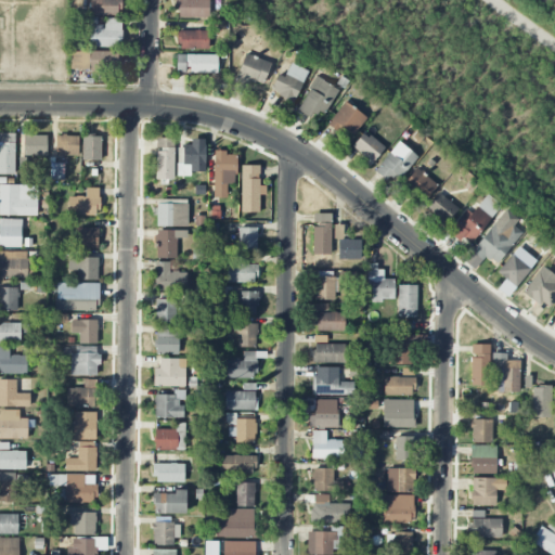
[(90,0),(91,15),(121,15),(121,0),(90,0)]
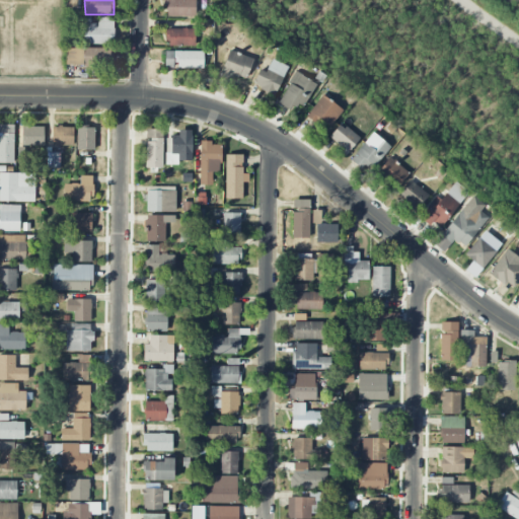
[(197,0),(165,0),(165,16),(197,16),(197,0)]
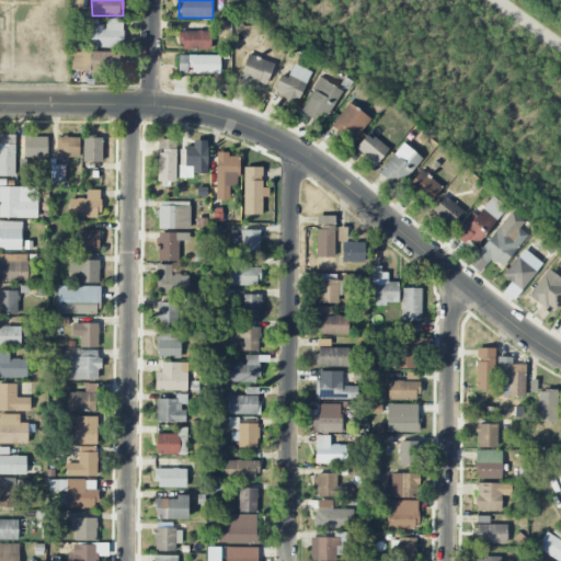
[(123,19),(105,19),(105,25),(90,25),(90,47),(123,47),(123,19)]
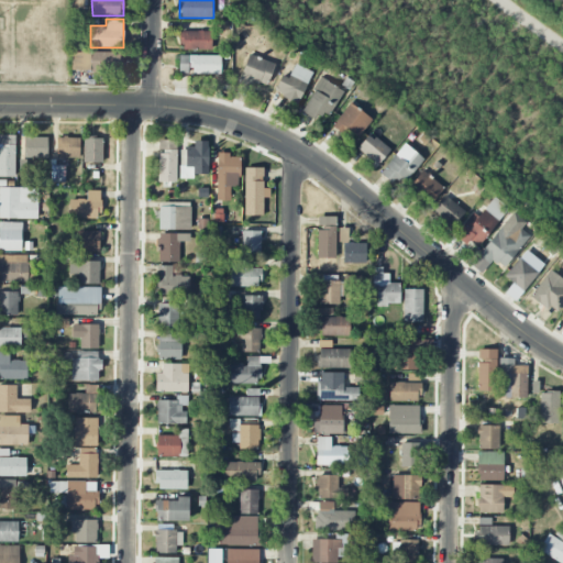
[(211,50),(211,31),(180,32),(181,51),(211,50)]
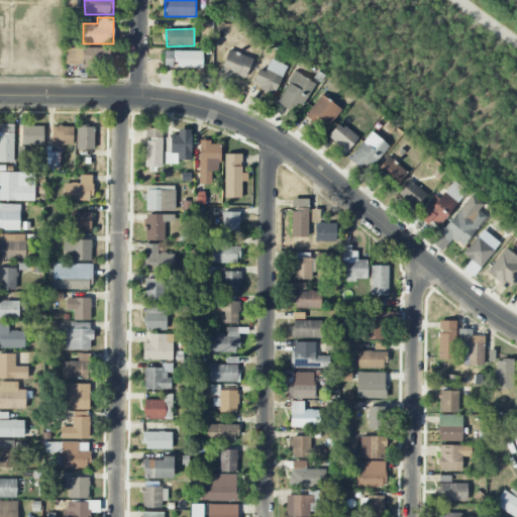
[(112,48),(66,46),(65,66),(112,68),(112,48)]
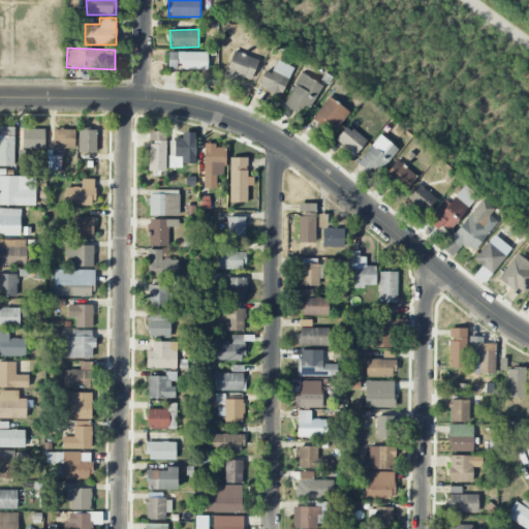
[(207,70),(208,53),(168,52),(168,68),(179,69),(207,70)]
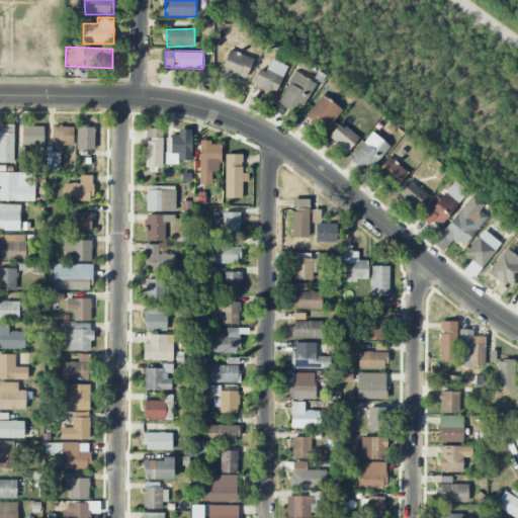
[(252,58),(228,51),(221,74),(246,81),(252,58)]
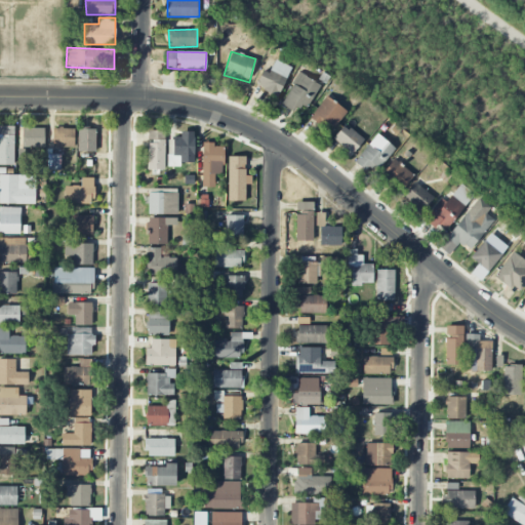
[(278,96),(291,67),(275,59),(269,73),(263,70),(255,86),(278,96)]
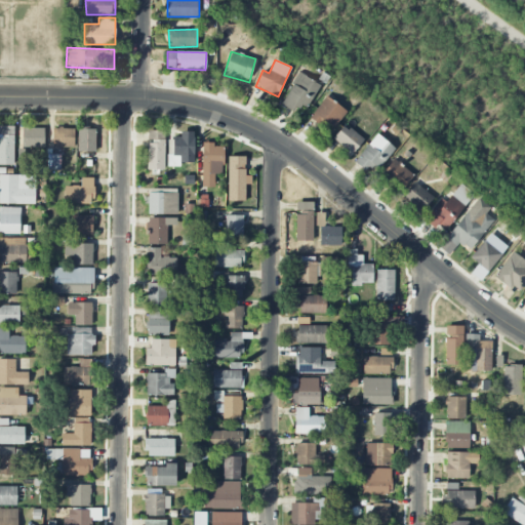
[(294,113),(300,102),(308,106),(320,85),(299,73),(280,104),(294,113)]
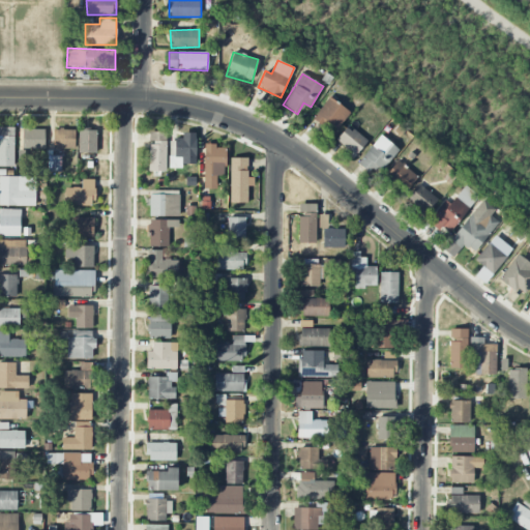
[(337,129),(350,113),(329,96),(313,119),(325,128),(329,123),(337,129)]
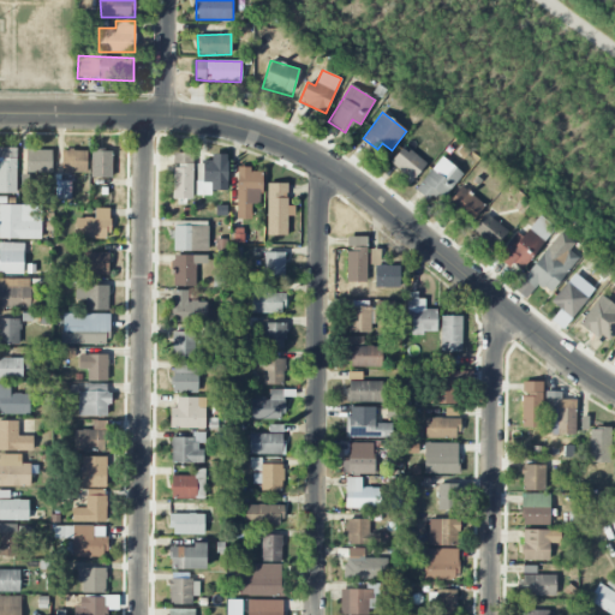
[(408,184),(427,165),(404,145),(390,161),(404,174),(401,177),(408,184)]
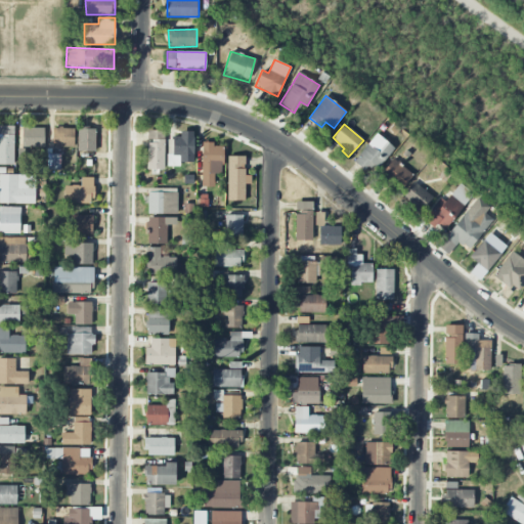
[(14,126),(0,126),(0,165),(14,165),(14,126)]
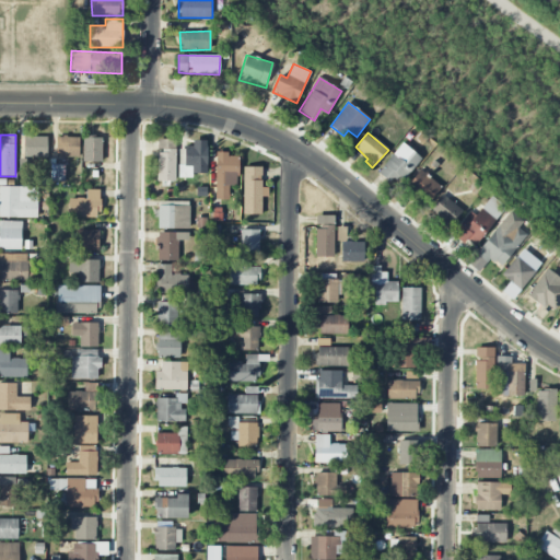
[(48,156),(47,137),(24,137),(24,158),(48,156)]
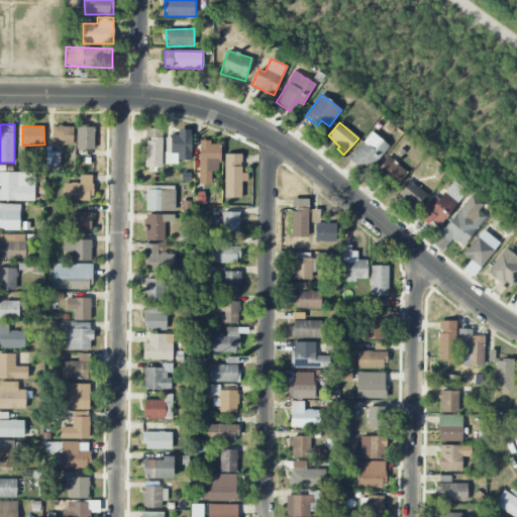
[(53,144),(73,144),(74,126),(53,126),(53,144)]
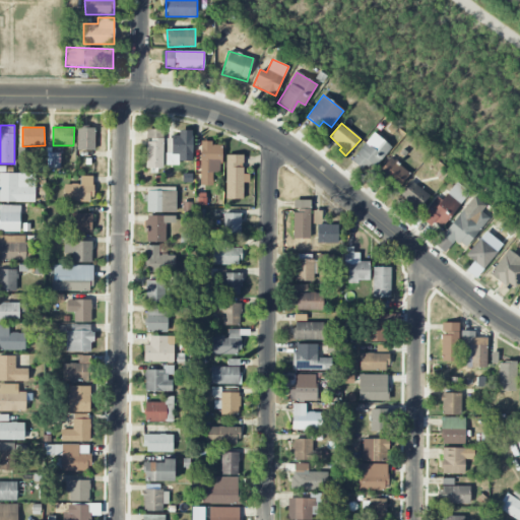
[(77,150),(94,150),(94,127),(77,127),(77,150)]
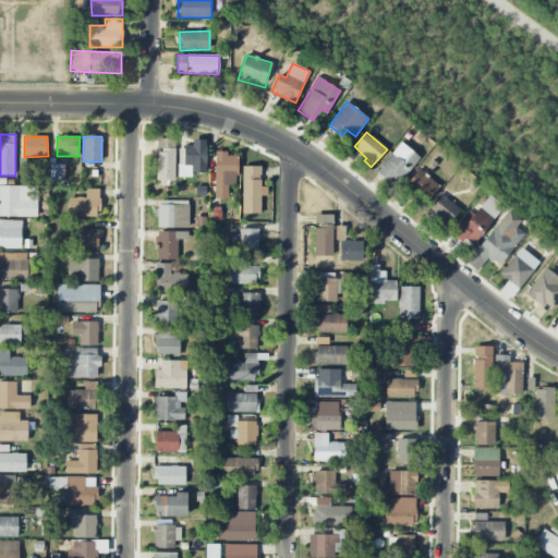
[(174,181),(176,138),(157,138),(156,180),(174,181)]
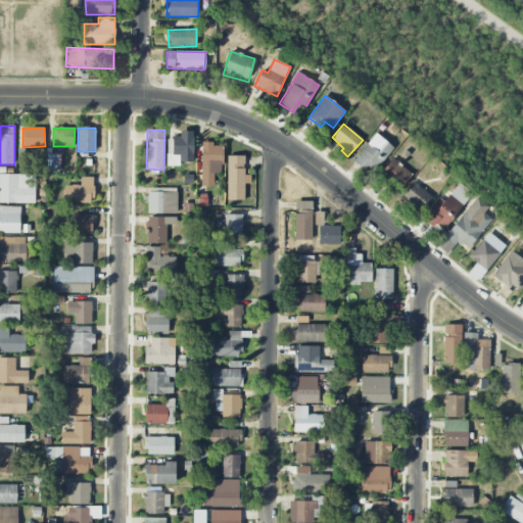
[(167,165),(179,167),(180,162),(193,162),(194,131),(180,131),(180,138),(168,138),(167,165)]
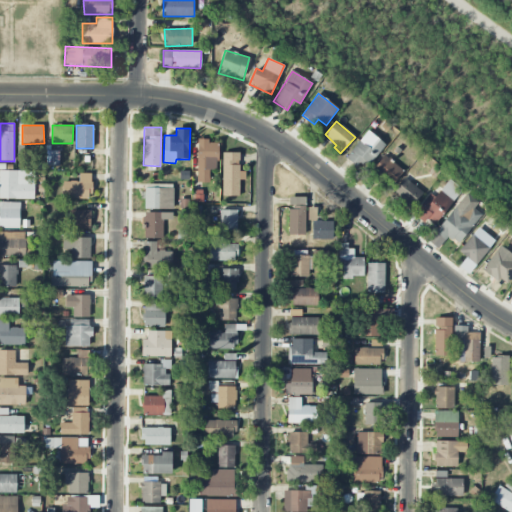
[(386,145),(368,130),(347,156),(365,170),(386,145)]
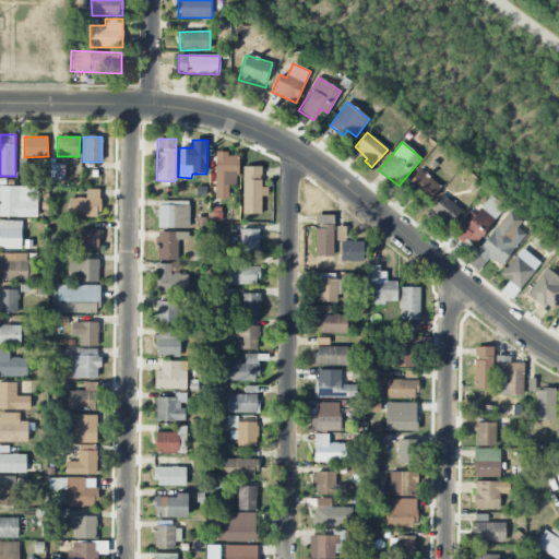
[(229,200),(229,185),(237,185),(238,153),(216,153),(214,199),(229,200)]
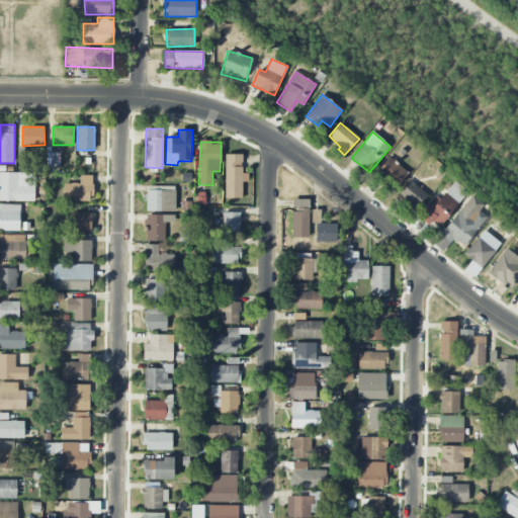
[(226,198),(242,198),(242,182),(248,182),(248,173),(242,173),(242,154),(225,155),(226,198)]
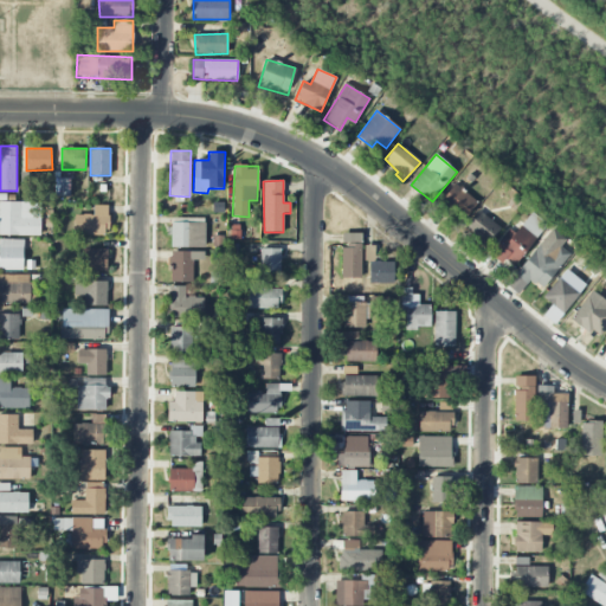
[(477,201),(453,184),(440,202),(463,220),(477,201)]
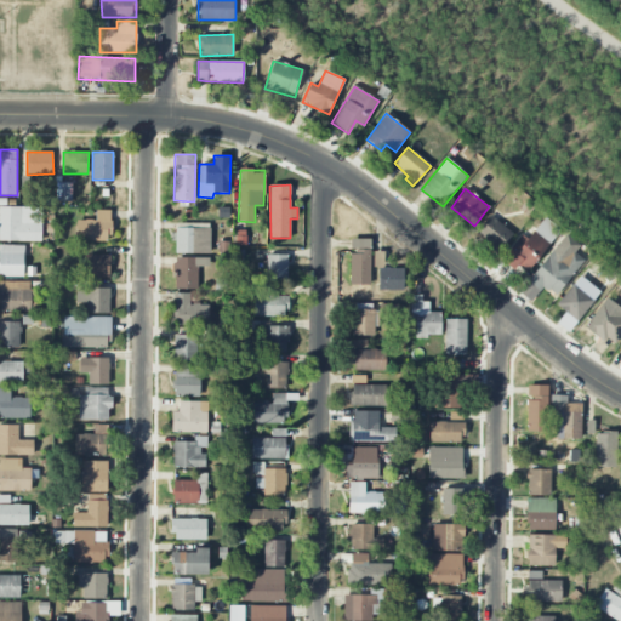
[(0,240),(41,241),(41,208),(0,206),(0,240)]
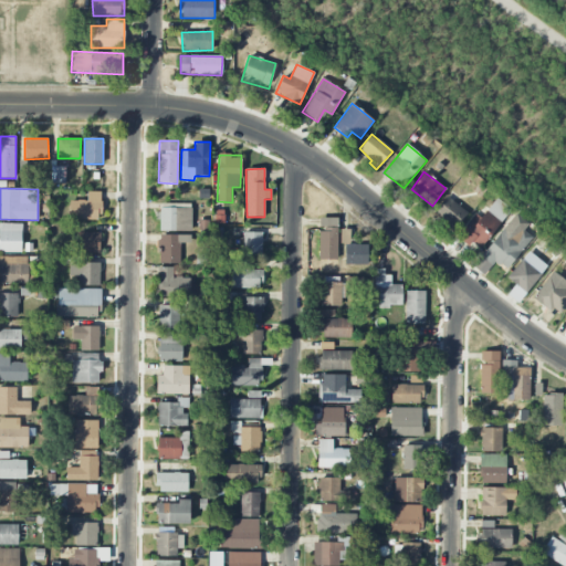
[(70,200),(70,219),(102,219),(102,191),(87,191),(87,200),(70,200)]
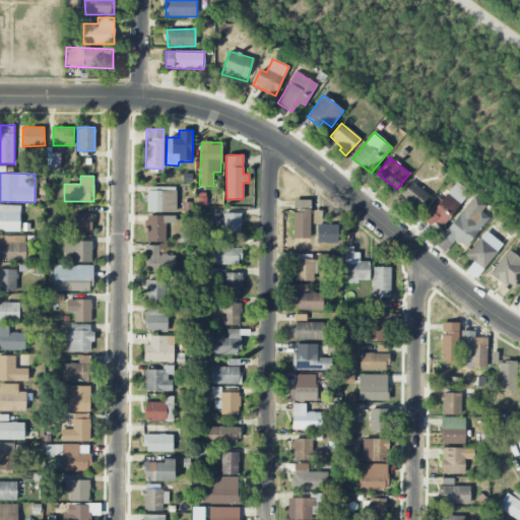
[(430,195),(410,180),(398,196),(417,211),(430,195)]
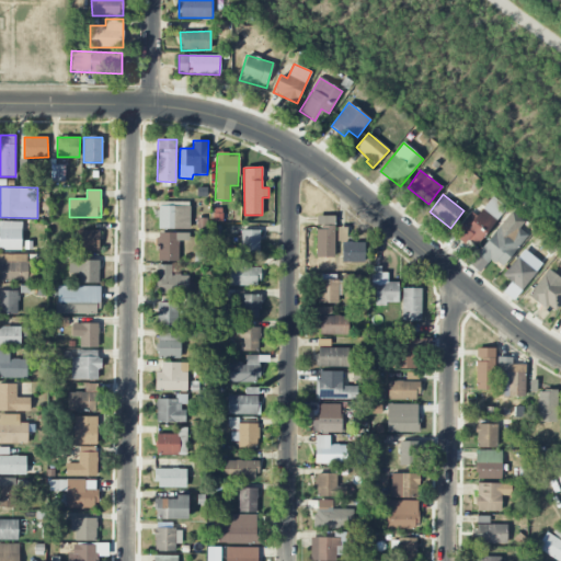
[(474,218),(470,214),(454,232),(473,249),(507,208),(493,196),(474,218)]
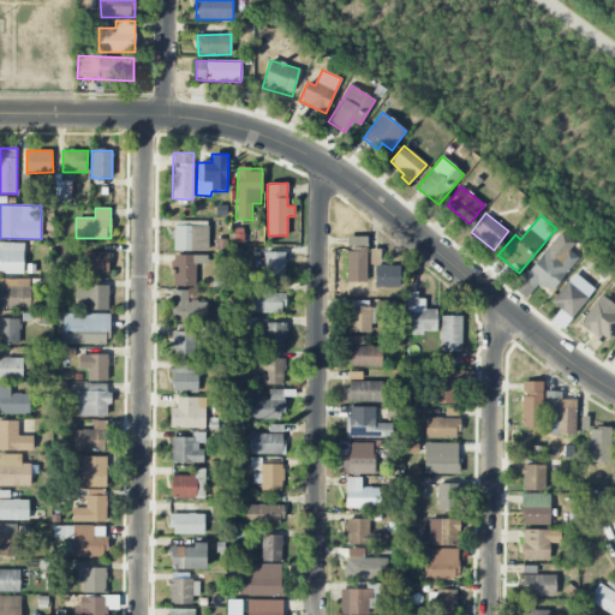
[(174,251),(209,251),(209,222),(174,222),(174,251)]
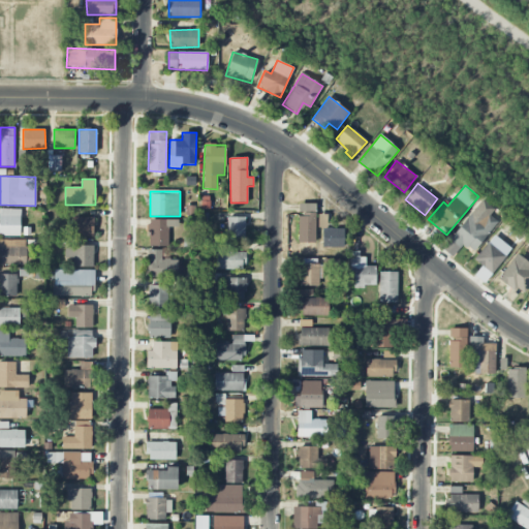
[(494,209),(481,199),(442,249),(453,257),(463,244),(473,252),(498,222),(490,215),(494,209)]
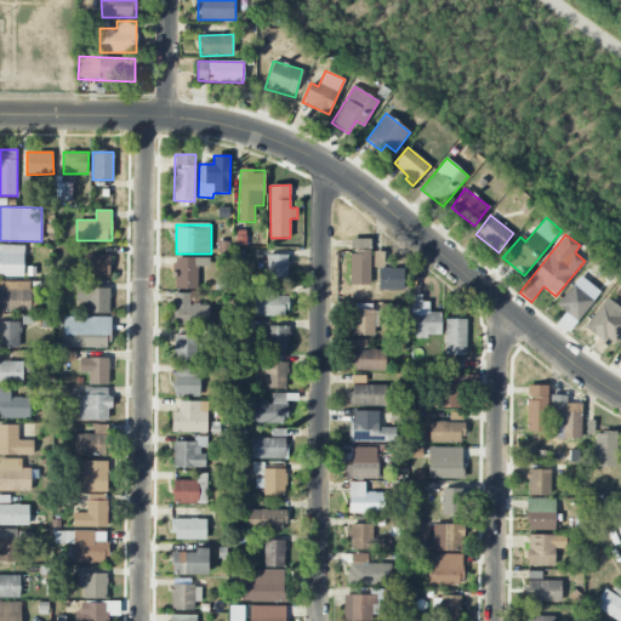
[(349,252),(351,285),(371,284),(371,239),(351,239),(351,252),(349,252)]
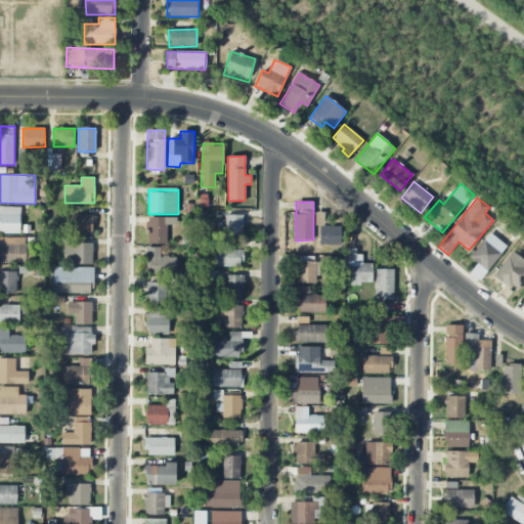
[(0,233),(19,233),(20,207),(0,206),(0,233)]
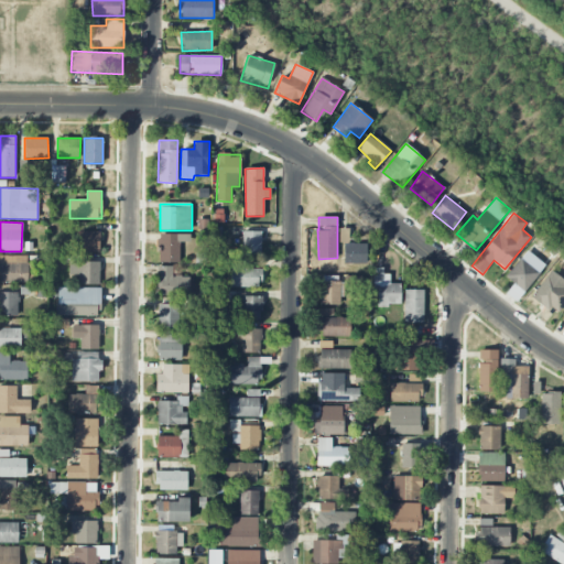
[(99,252),(99,232),(76,231),(76,252),(99,252)]
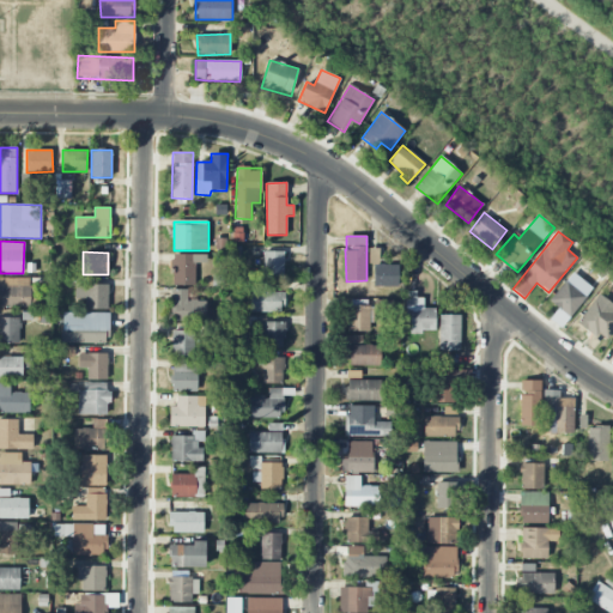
[(263,277),(284,277),(284,252),(263,252),(263,277)]
